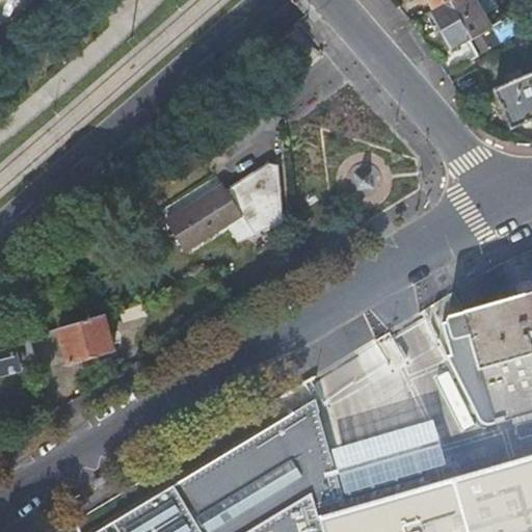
[(430,0),(436,10),(455,0),(430,0)]
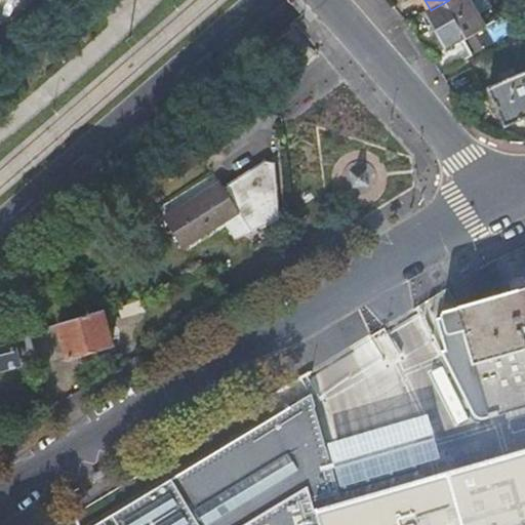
[(471,0),(449,0),(431,10),(426,14),(437,34),(447,52),(463,43),(473,57),(522,30),(513,14),(488,29),(480,16),(471,0)]
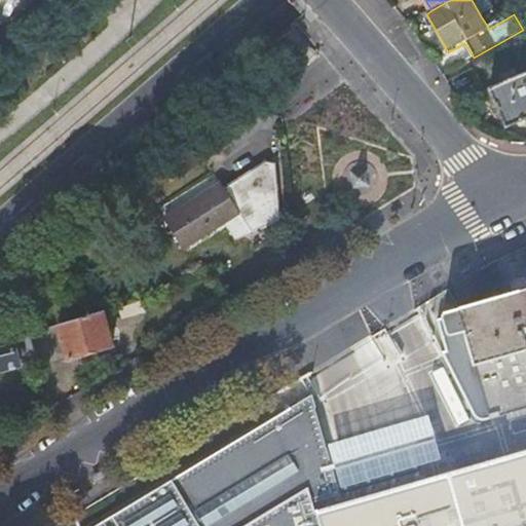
[(485,0),(472,0),(481,16),(491,10),(485,0)]
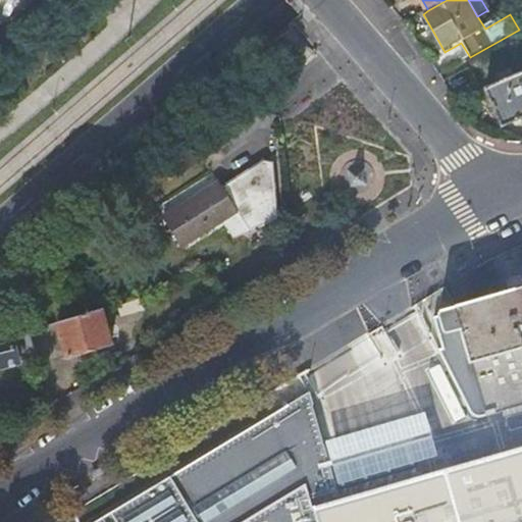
[(504,126),(521,118),(521,71),(486,88),(496,107),(504,126)]
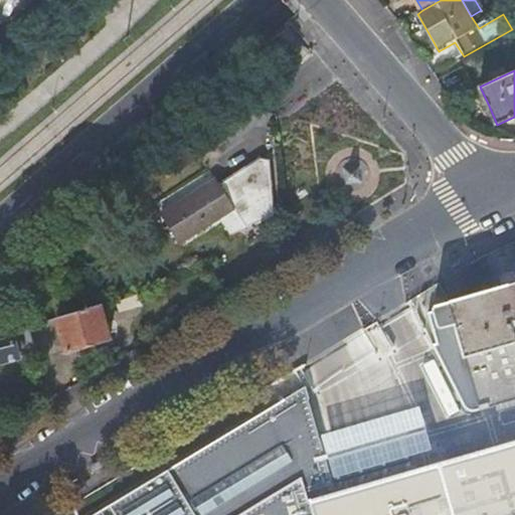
[(219,183),(163,215),(181,245),(222,221),(232,237),(276,223),(269,167),(263,164),(241,178),(222,189),(219,183)]
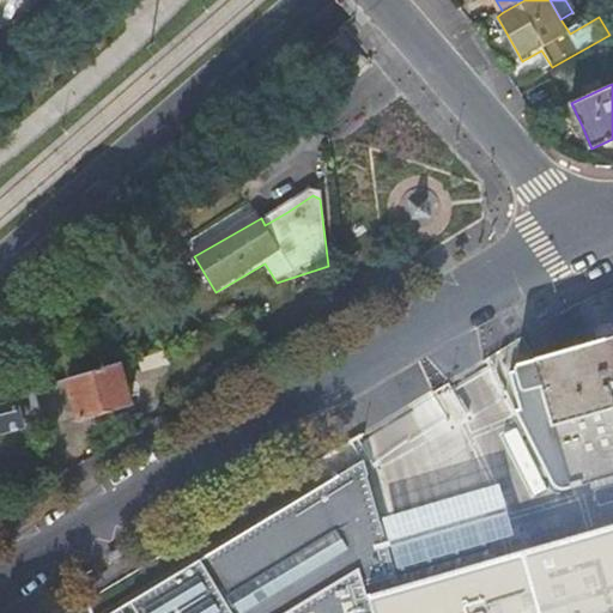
[(429,198),(418,200),(406,200),(410,211),(410,223),(420,220),(432,220),(429,208),(429,198)]
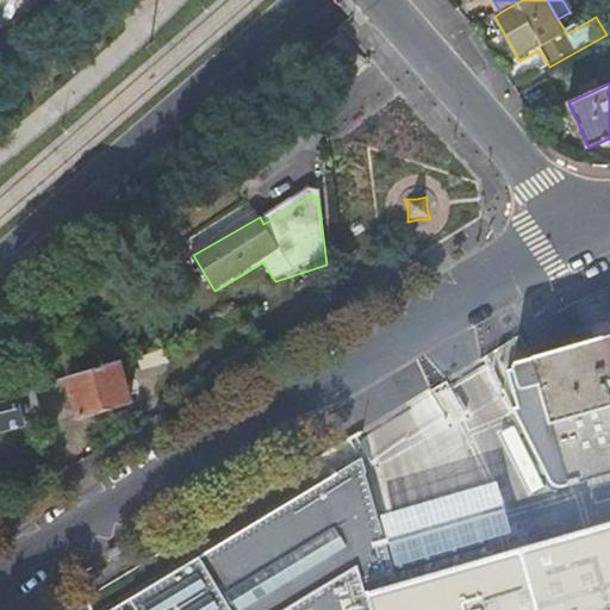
[(609,342),(533,365),(567,486),(609,473),(609,342)]
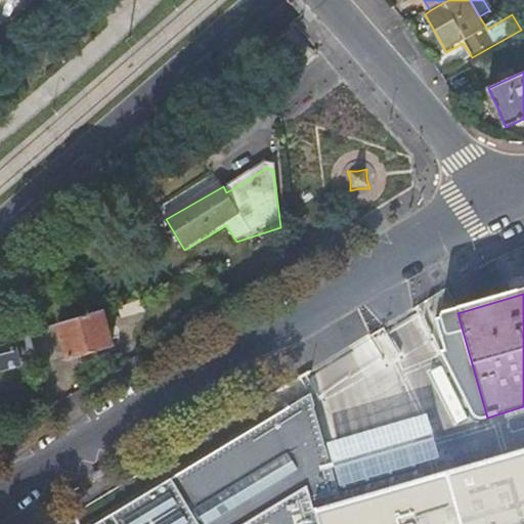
[(58,325),(69,359),(113,346),(102,312),(58,325)]
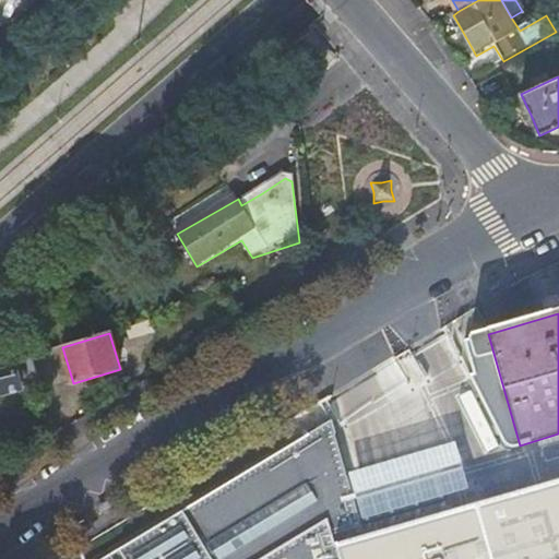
[(0,395),(37,387),(30,355),(0,361),(0,395)]
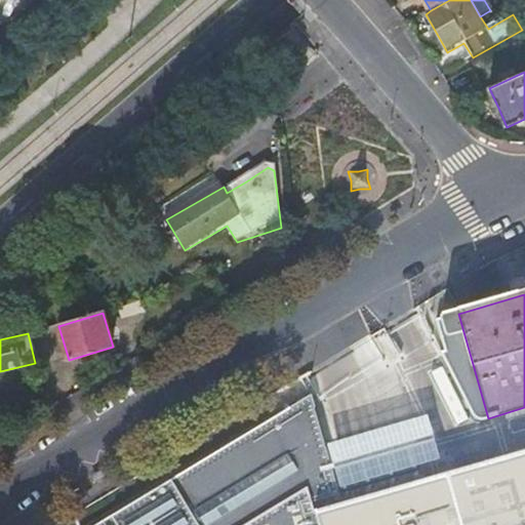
[(35,363),(37,363),(30,333),(28,333),(35,363)]
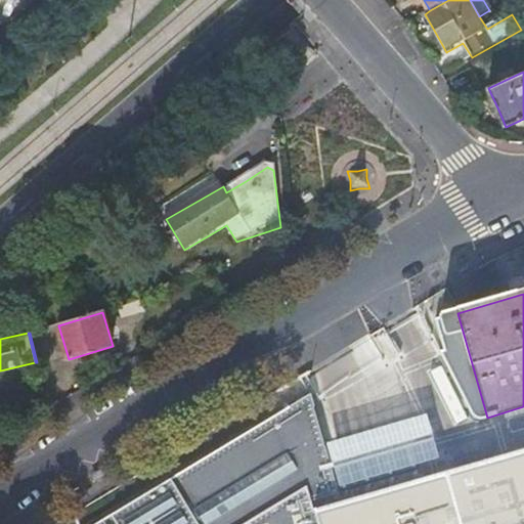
[(523,523),(523,463),(428,491),(346,516),(309,395),(95,523),(523,523)]
